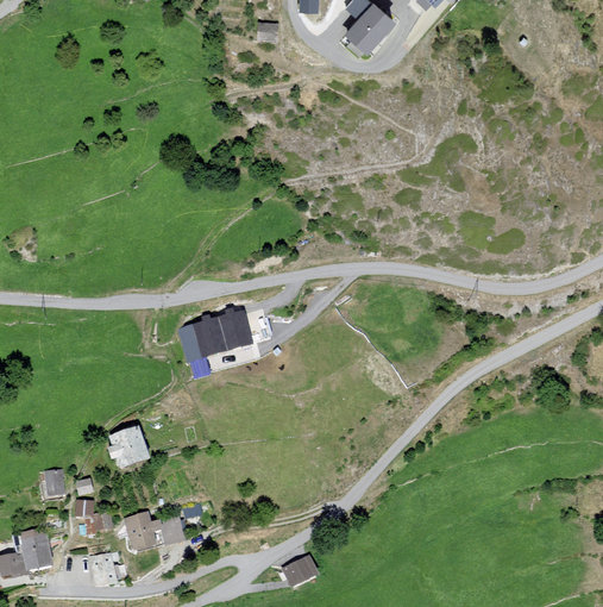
[(390,20),(368,0),(365,0),(337,31),(360,52),(390,20)]
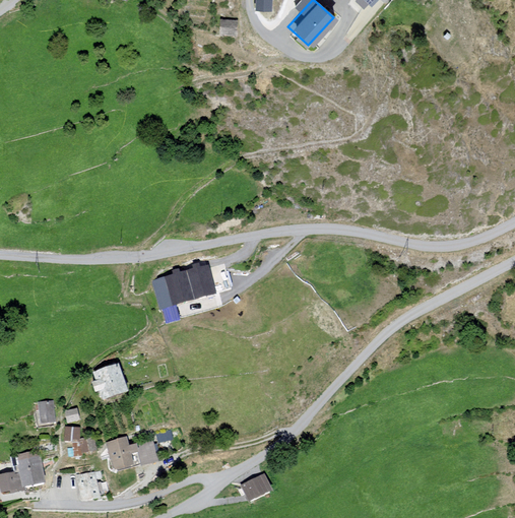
[(238,19),(221,19),(221,36),(238,37),(238,19)]
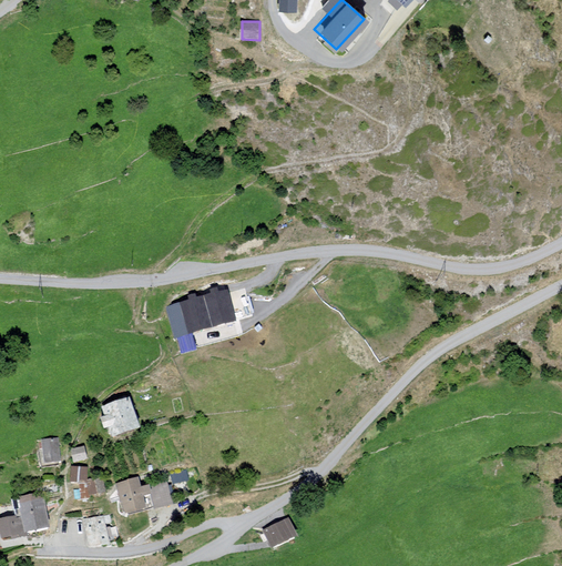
[(235,319),(226,287),(203,294),(213,325),(235,319)]
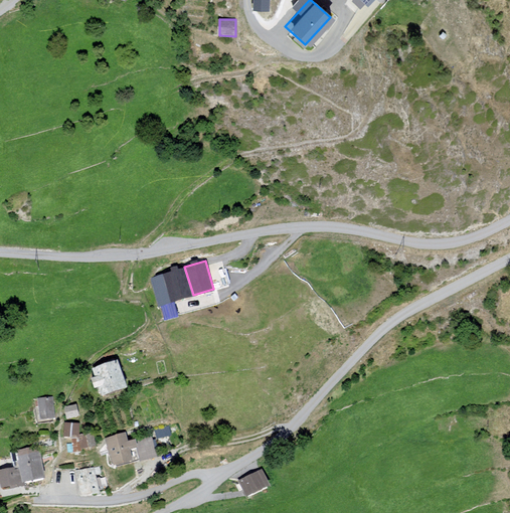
[(183,267),(162,274),(171,302),(192,295),(183,267)]
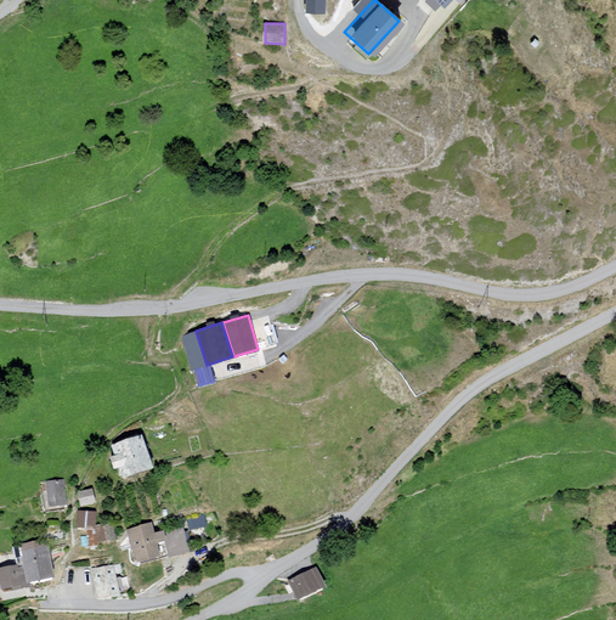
[(143,434),(113,446),(125,480),(156,469),(143,434)]
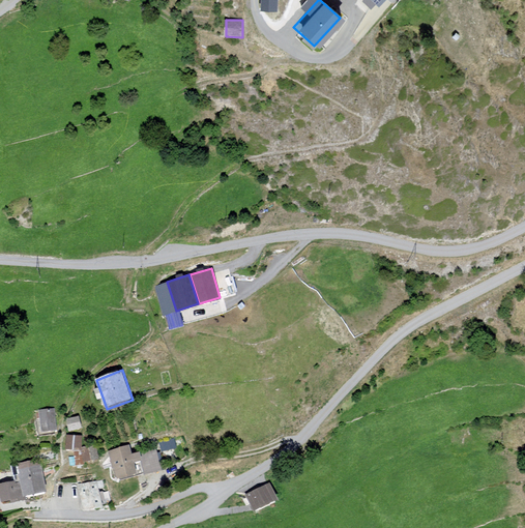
[(53,408),(37,411),(40,430),(56,427),(53,408)]
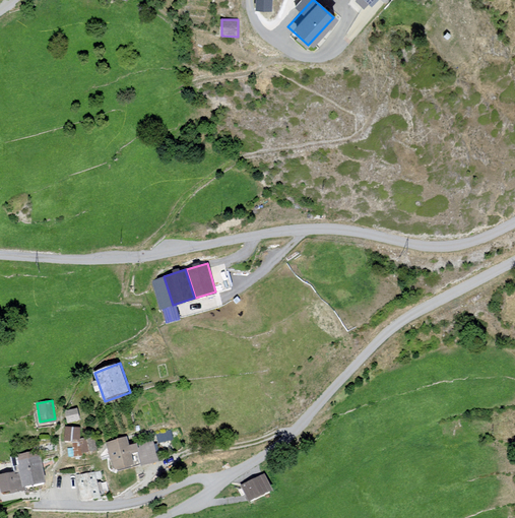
[(63,417),(75,415),(73,404),(61,406),(63,417)]
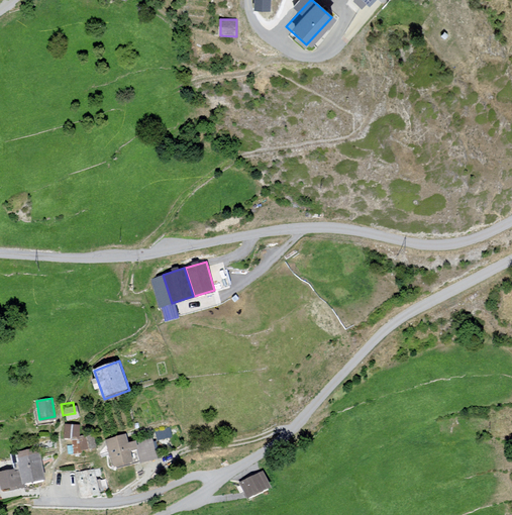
[(79,424),(64,424),(64,438),(78,438),(79,424)]
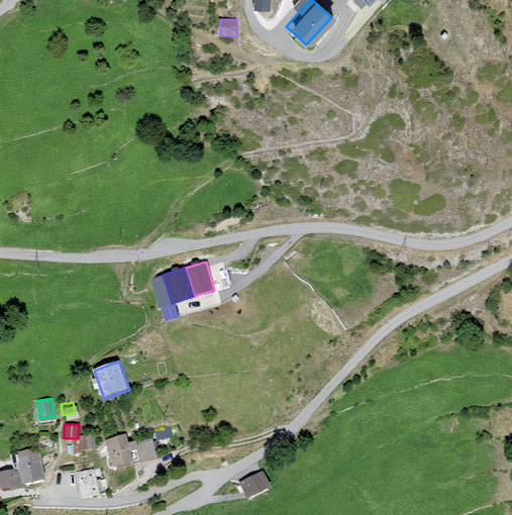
[(125,434),(105,439),(113,467),(133,460),(125,434)]
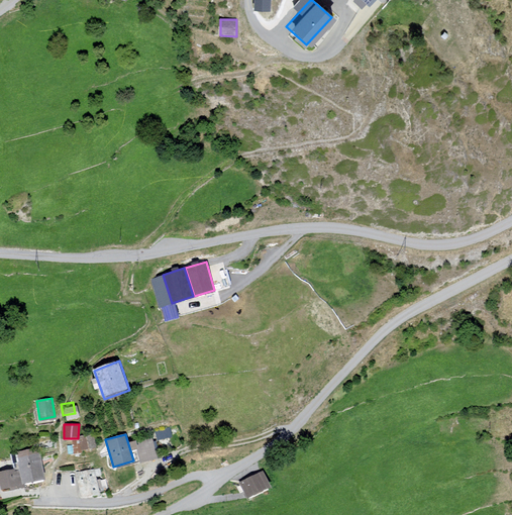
[(36,445),(15,450),(23,484),(44,479),(36,445)]
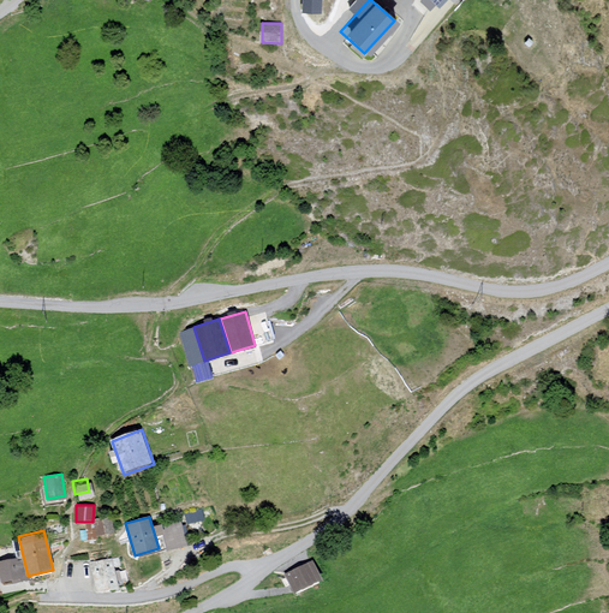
[(19,555),(0,561),(0,576),(3,584),(25,577),(19,555)]
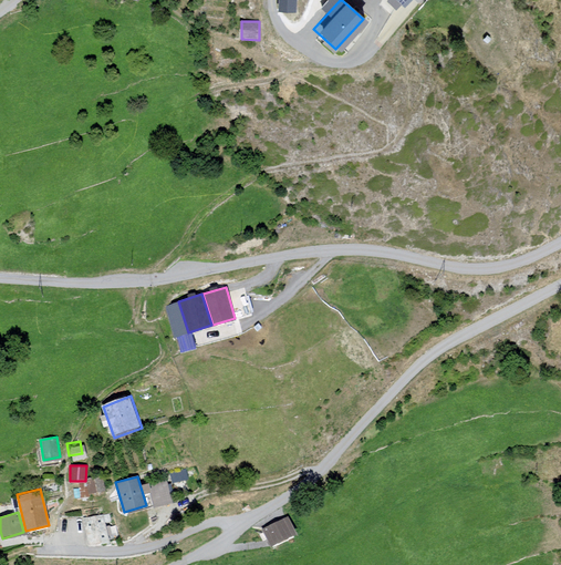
[(102,513),(82,517),(90,545),(108,540),(102,513)]
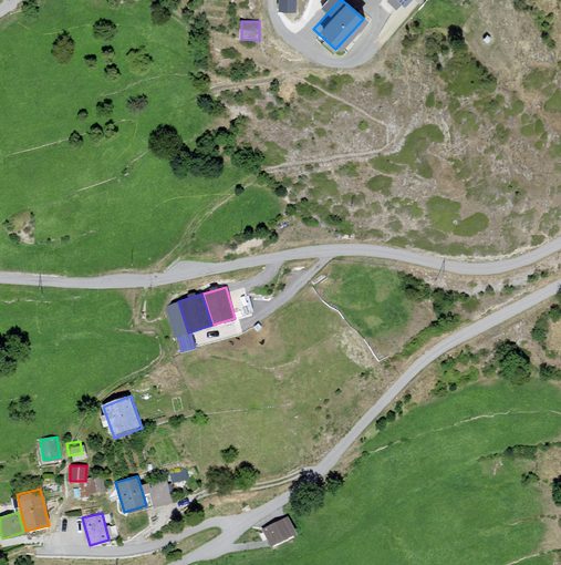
[(287,514),(262,527),(273,548),(298,535),(287,514)]
